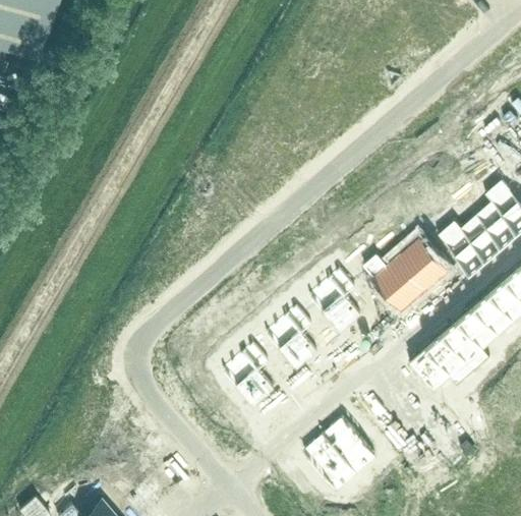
[(57,0),(0,0),(0,49),(37,61),(57,0)]
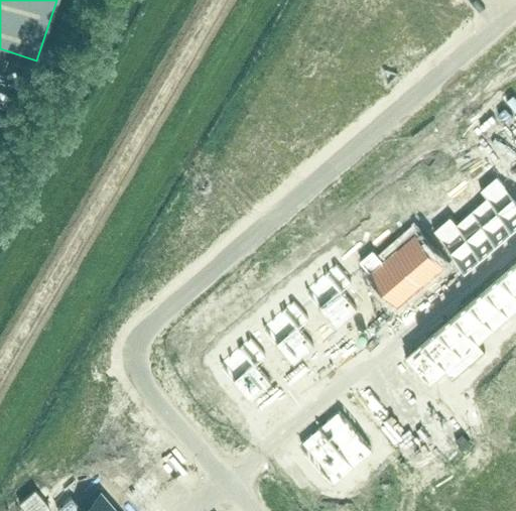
[(0,150),(12,121),(0,115),(0,150)]
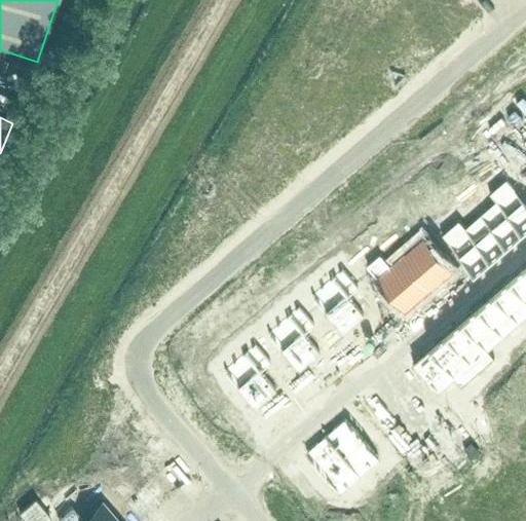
[(467,152),(458,160),(463,166),(473,158),(467,152)]
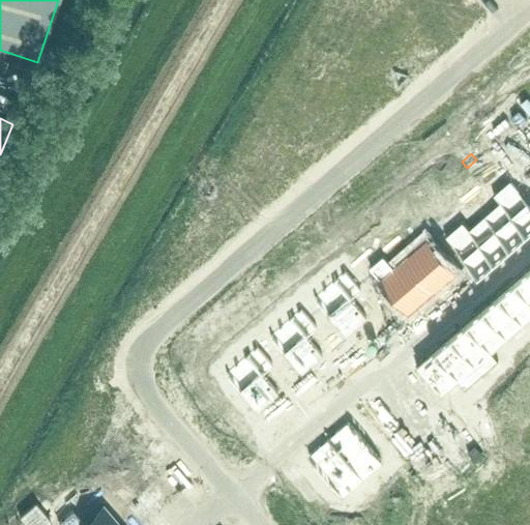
[(462,162),(452,169),(458,175),(467,168),(462,162)]
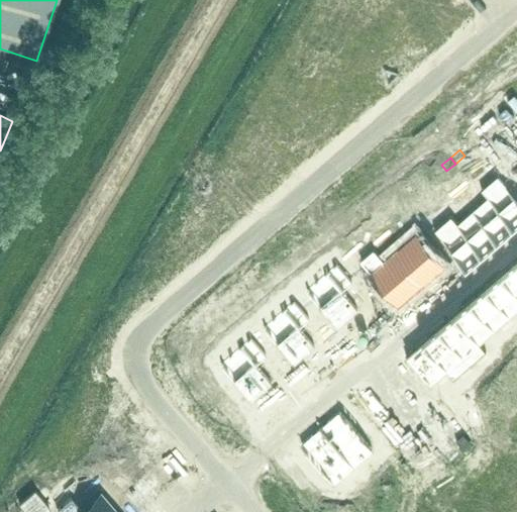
[(428,176),(419,184),(424,190),(434,182),(428,176)]
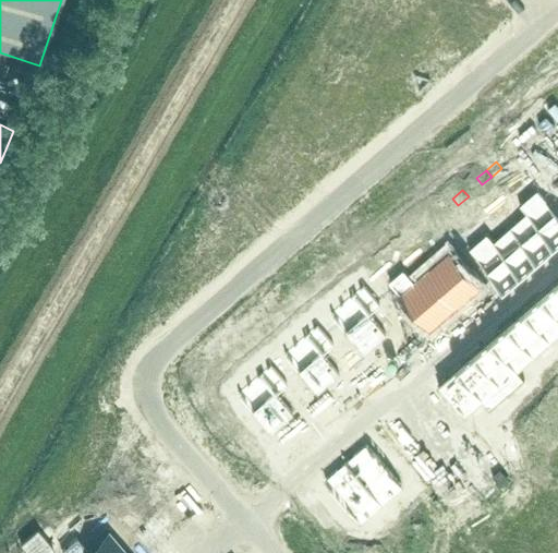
[(525,216),(526,216),(554,249),(557,244),(557,217),(537,193),(519,208),(525,216)]
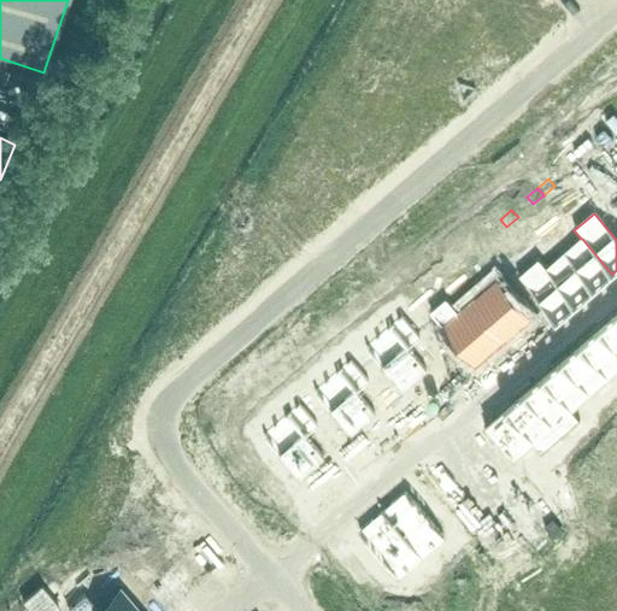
[(487,222),(476,231),(482,239),(493,229),(487,222)]
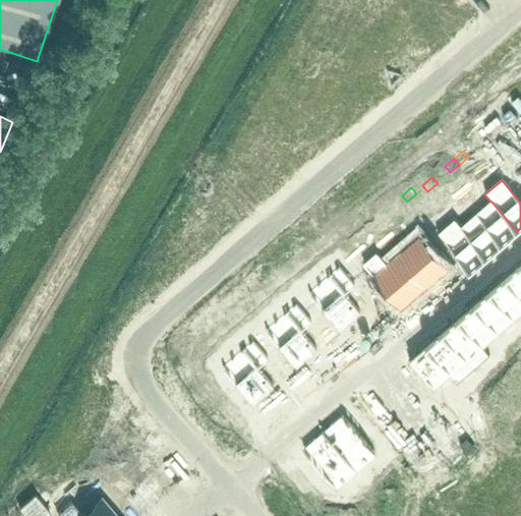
[(397,199),(387,208),(393,214),(402,207),(397,199)]
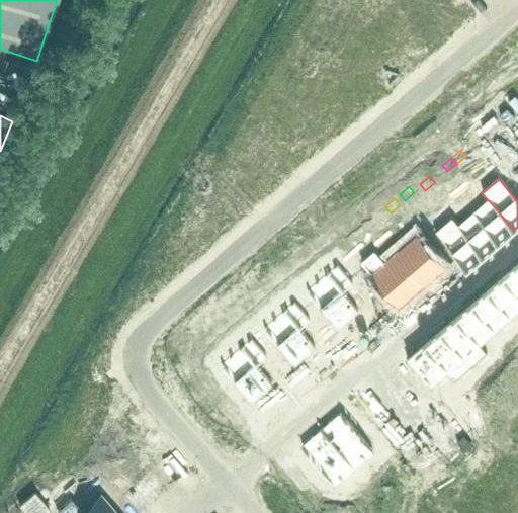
[(489,200),(472,214),(499,244),(514,231),(489,200)]
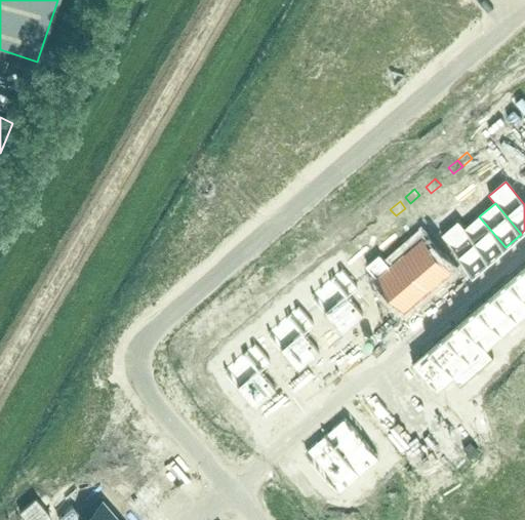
[(463,230),(489,261),(506,247),(479,216),(463,230)]
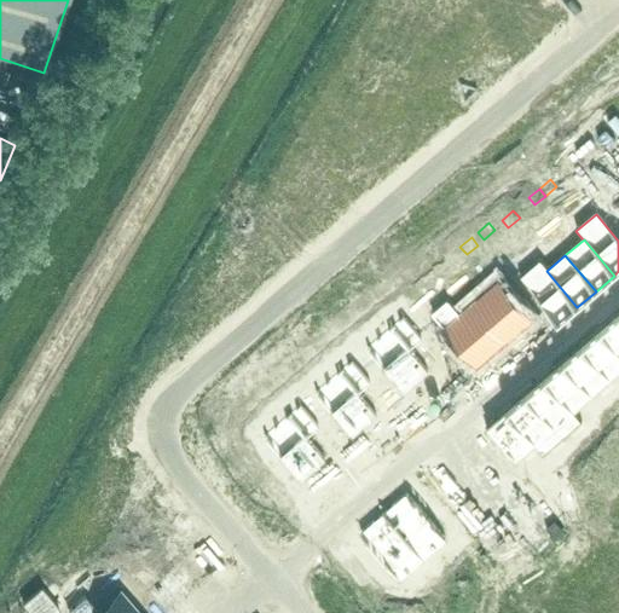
[(539,261),(519,279),(557,324),(577,307),(547,271),(539,261)]
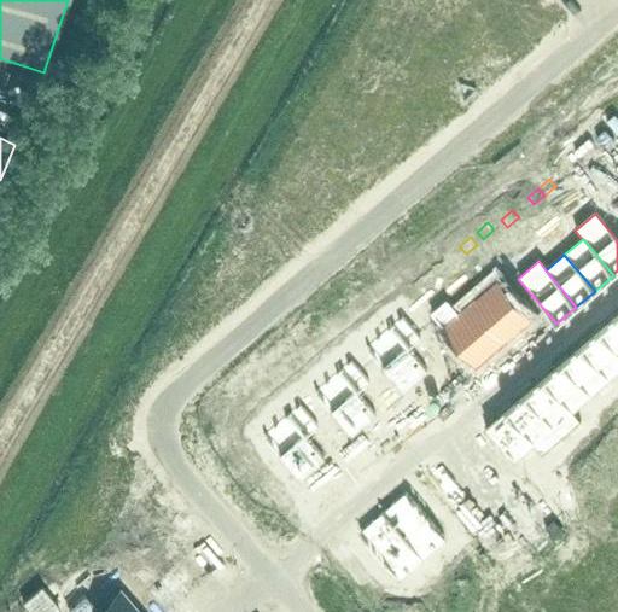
[(481,296),(470,306),(503,344),(530,321),(513,301),(523,293),(501,268),(491,277),(485,270),(470,284),(481,296)]
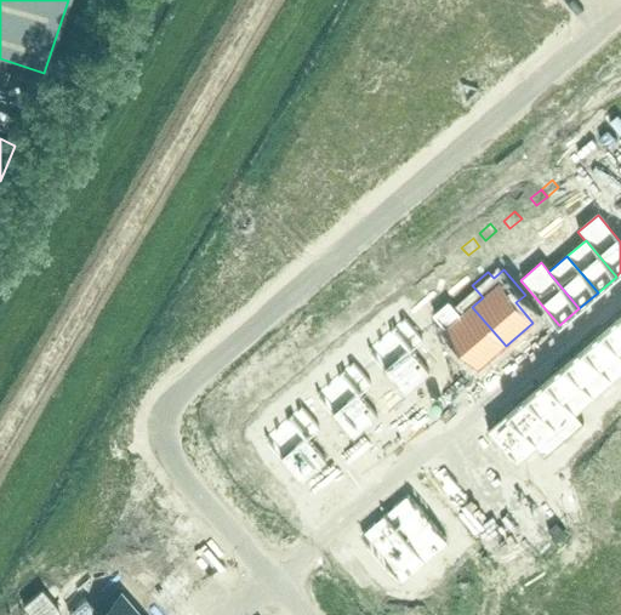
[(408,294),(397,303),(409,318),(420,308),(408,294)]
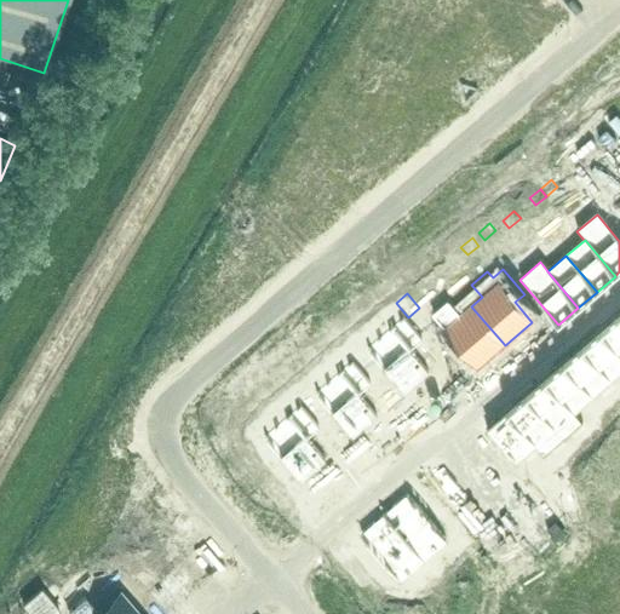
[(447,303),(432,316),(477,369),(505,345),(471,307),(459,316),(447,303)]
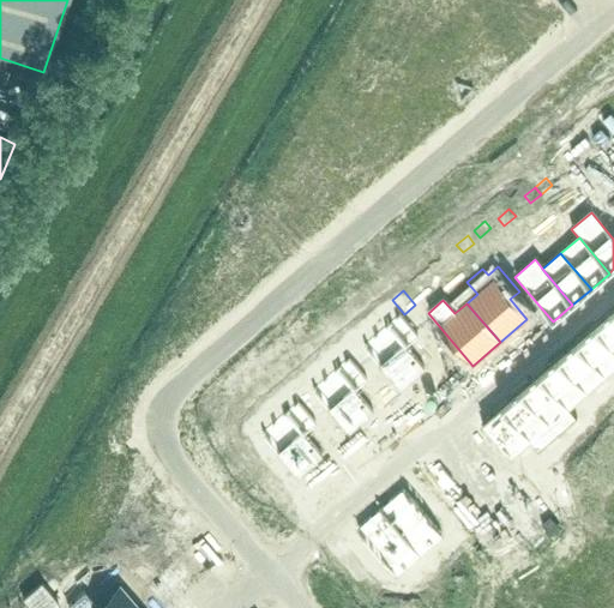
[(613,315),(612,313),(594,329),(613,353),(613,315)]
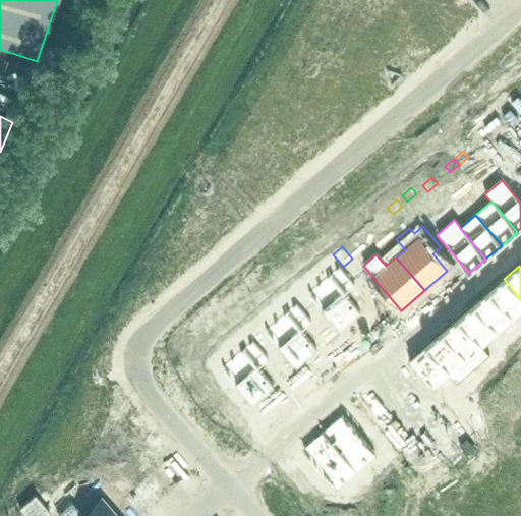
[(339,268),(307,295),(339,333),(361,314),(344,295),(355,286),(339,268)]
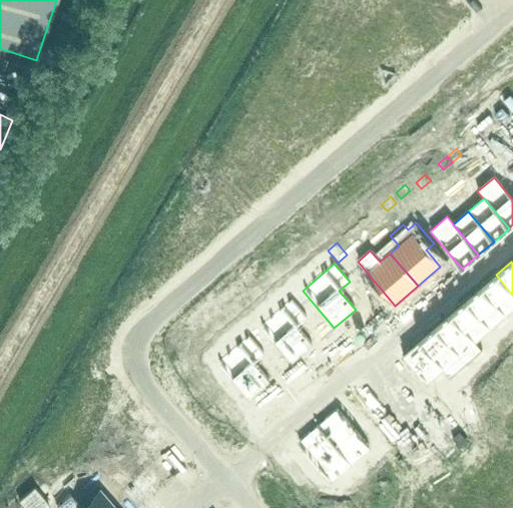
[(512,295),(496,275),(480,288),(506,318),(512,311),(512,295)]
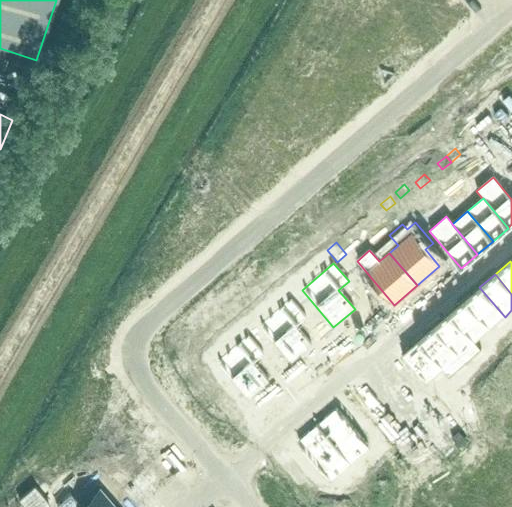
[(479,287),(464,301),(489,330),(505,317),(479,287)]
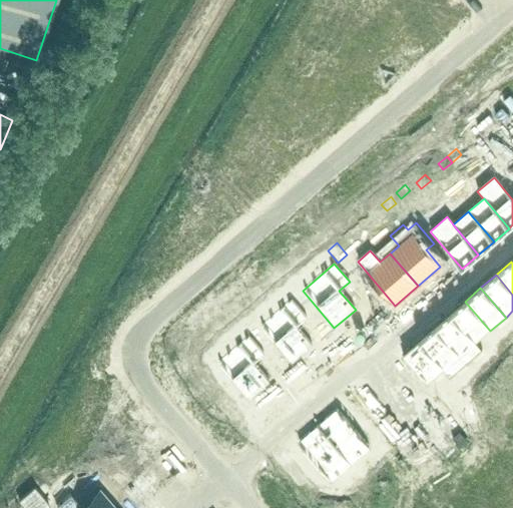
[(292,301),(260,328),(292,365),(313,347),(297,328),(307,319),(292,301)]
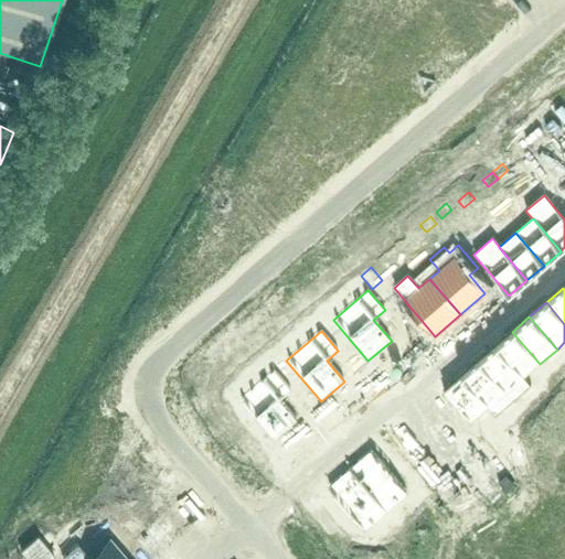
[(512,332),(494,346),(523,379),(540,364),(512,332)]
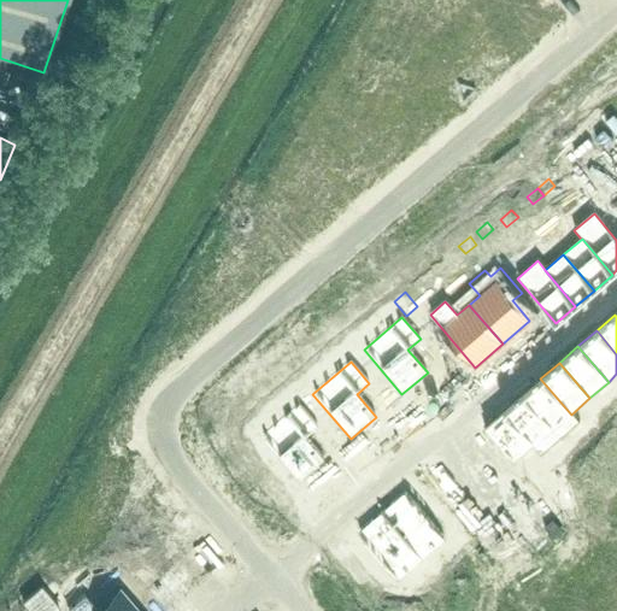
[(540,379),(522,394),(560,440),(579,423),(571,415),(540,379)]
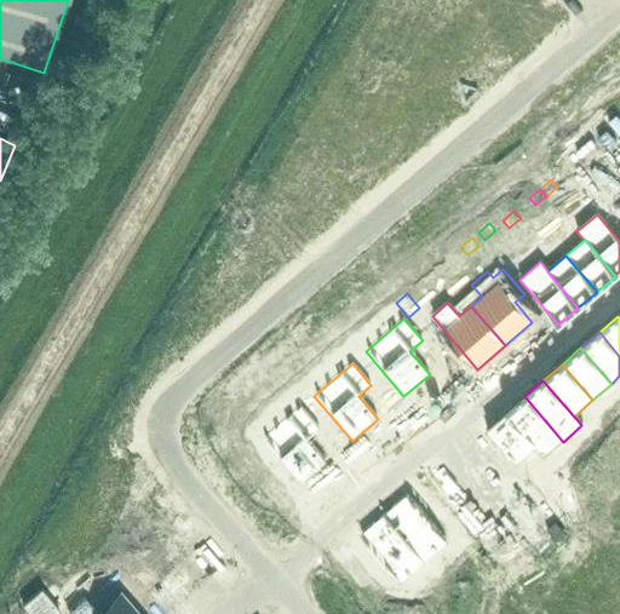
[(524,396),(505,413),(537,448),(544,458),(563,442),(524,396)]
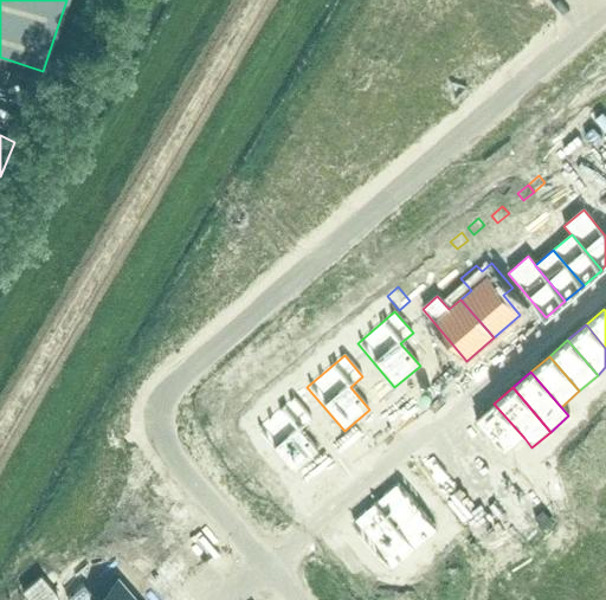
[(294,398),(257,430),(294,473),(320,452),(300,430),(313,419),(294,398)]
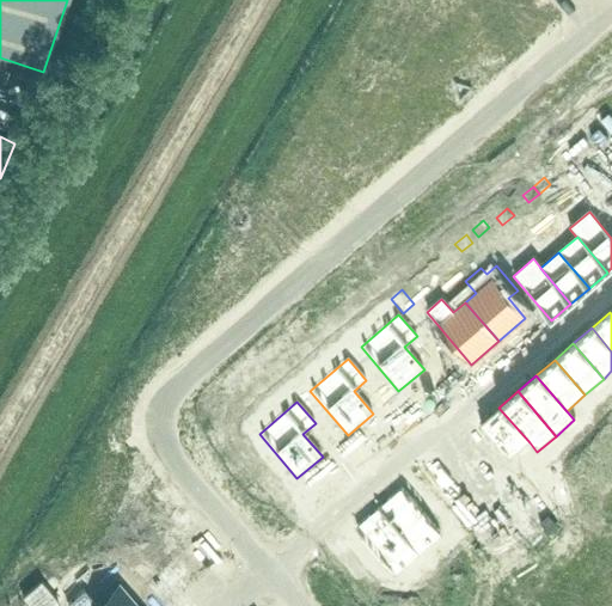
[(499,408),(479,423),(510,459),(530,442),(499,408)]
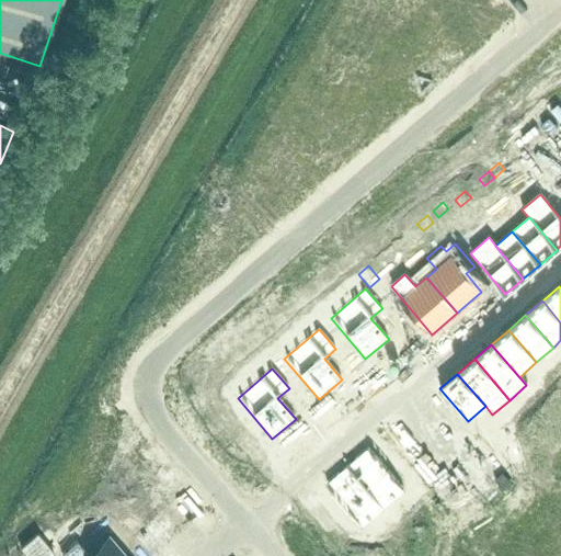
[(553,417),(544,426),(549,432),(559,424),(553,417)]
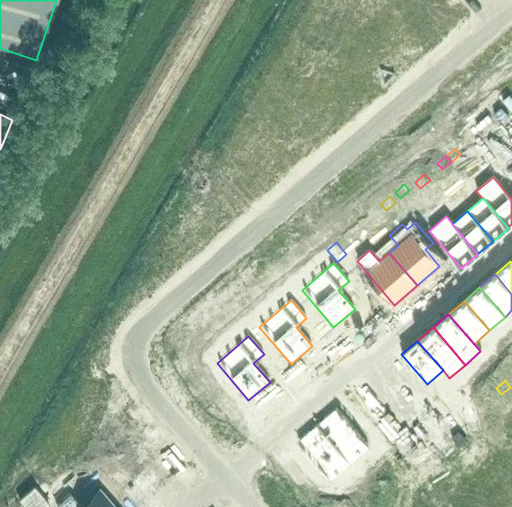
[(484,400),(475,407),(480,414),(489,406),(484,400)]
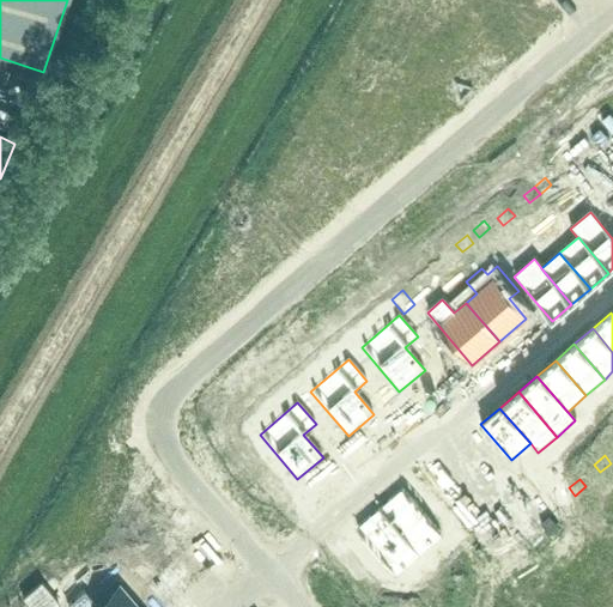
[(569,487),(557,497),(564,504),(575,496),(569,487)]
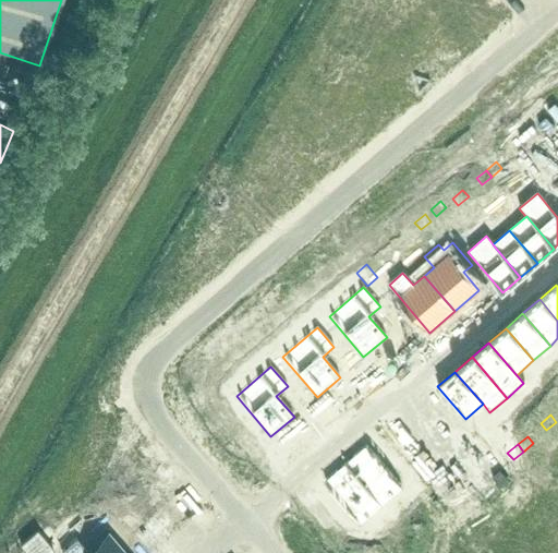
[(366,445),(344,464),(381,507),(403,489),(366,445)]
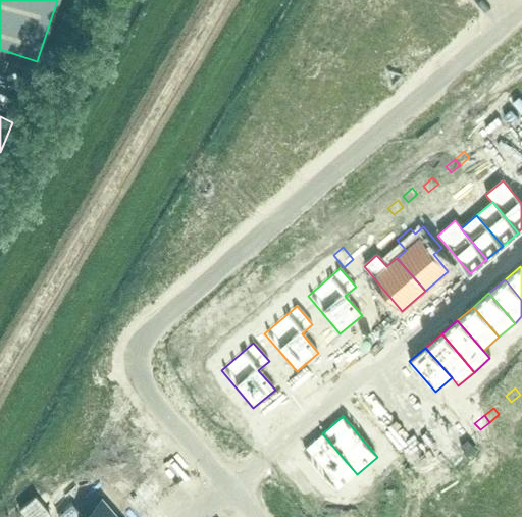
[(322,433),(302,451),(337,492),(357,474),(322,433)]
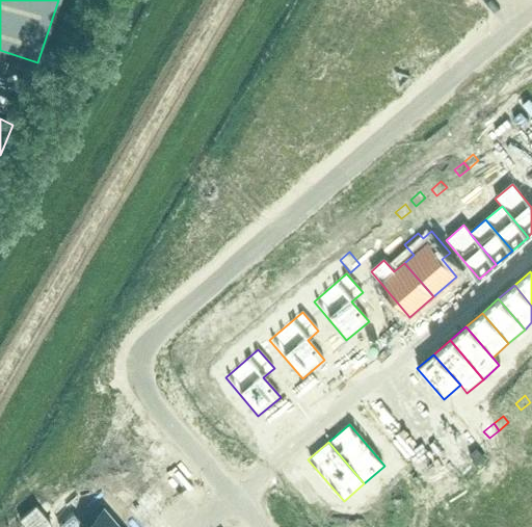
[(114,497),(106,503),(118,518),(127,511),(137,524),(158,506),(128,471),(107,489),(114,497)]
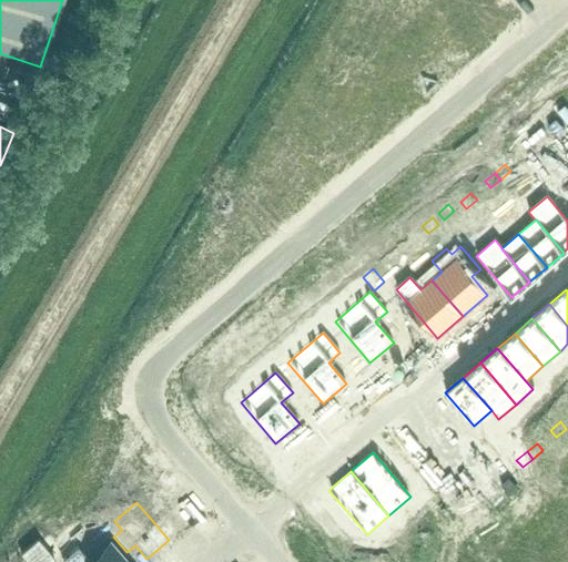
[(457,519),(446,529),(453,535),(463,525),(457,519)]
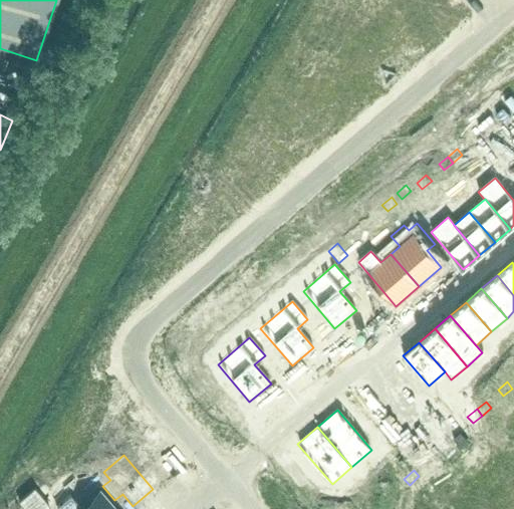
[(68,499),(57,508),(111,508),(98,493),(80,508),(76,508),(68,499)]
